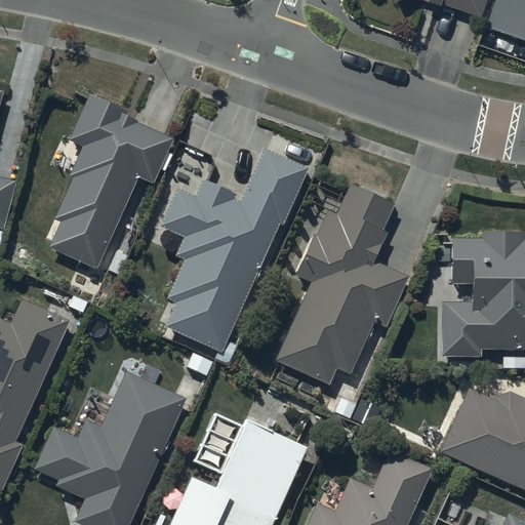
[(394,0),(396,2),(398,0),(428,0),(443,5),(445,3),(482,15),(487,0),(394,0)]
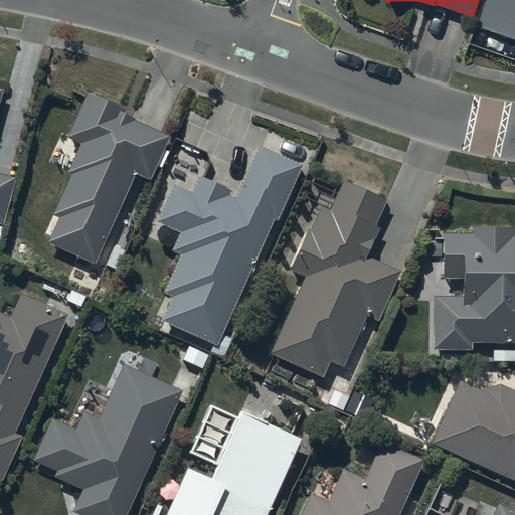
[(514,0),(488,0),(480,24),(514,36),(514,0)]
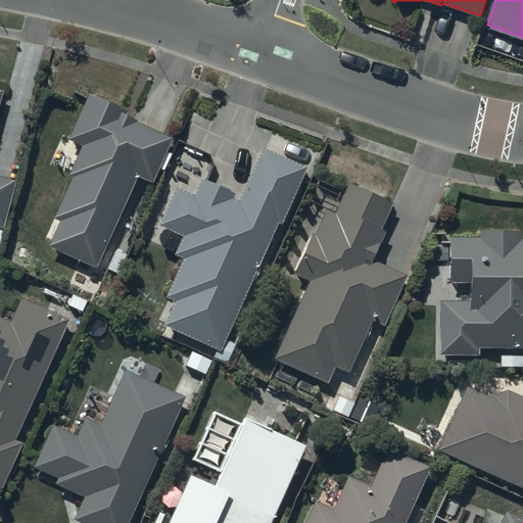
[(0,227),(12,182),(0,178),(0,98),(2,91),(0,90),(0,227)]
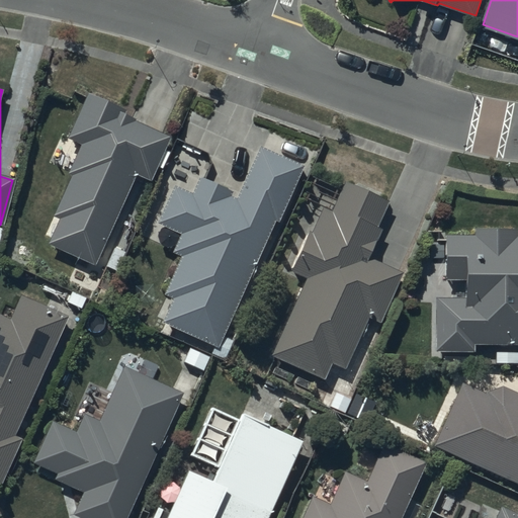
[(124,112),(86,95),(67,138),(80,144),(67,174),(72,176),(54,218),(58,220),(47,245),(93,265),(134,174),(149,181),(168,137),(122,117),(124,112)]
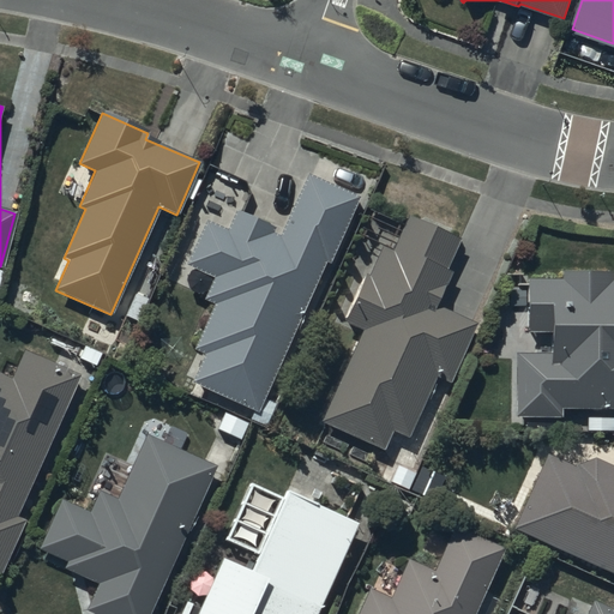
[(357,196),(307,173),(281,230),(238,210),(228,230),(208,221),(186,266),(214,280),(204,300),(215,305),(193,350),(205,355),(192,383),(256,413),(357,196)]
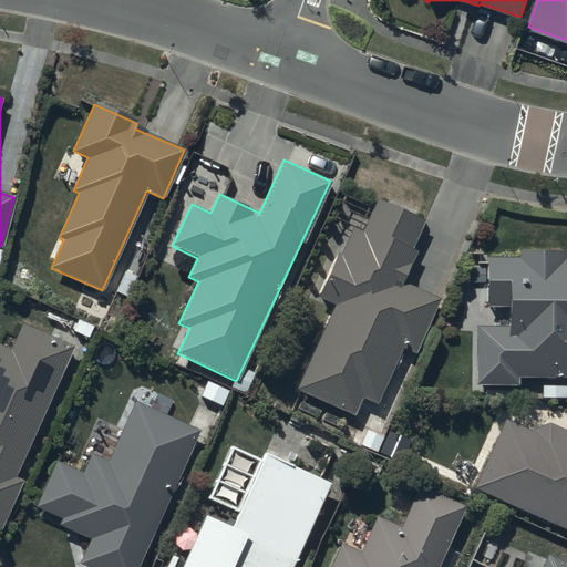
[(318,296),(336,305),(295,390),(353,418),(361,400),(375,405),(402,350),(415,356),(441,299),(403,281),(416,253),(411,249),(423,222),(375,199),(371,208),(346,197),(336,217),(354,226),(340,256),(338,255),(318,296)]
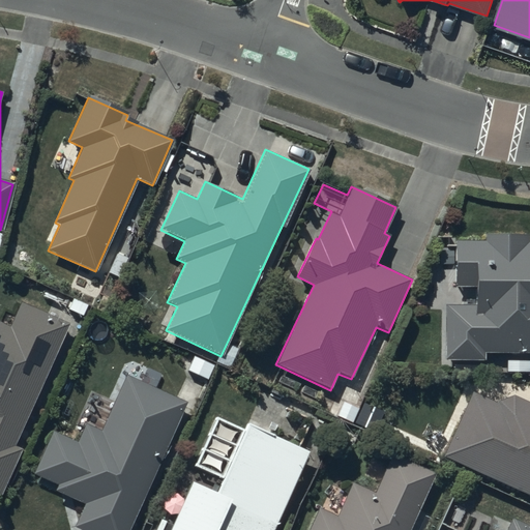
[(473,305),(446,305),(446,359),(483,359),(483,353),(529,353),(529,241),(527,242),(527,236),(486,236),(486,241),(455,241),(455,287),(473,287),(473,305)]
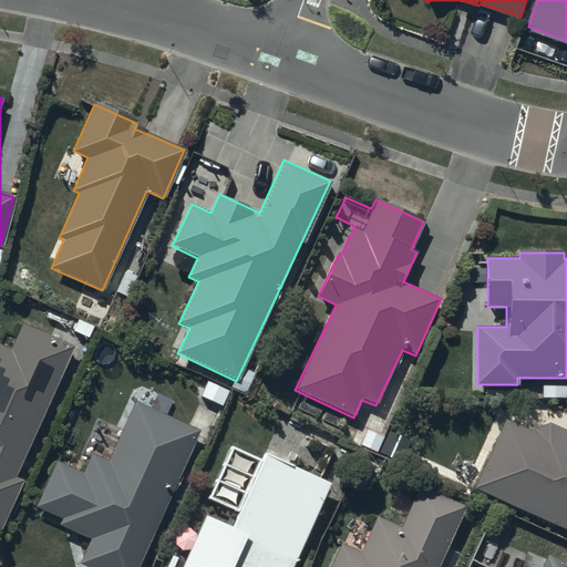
[(73,348),(22,325),(10,351),(0,346),(0,526),(21,482),(12,477),(73,348)]
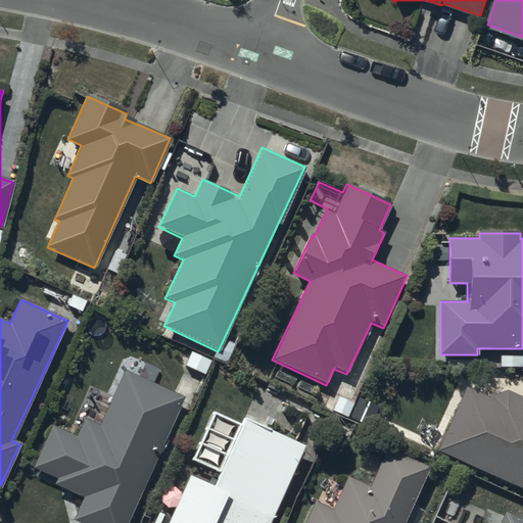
[(126,522),(184,397),(125,370),(99,426),(84,419),(76,437),(52,427),(33,468),(57,479),(54,485),(83,498),(73,520),(78,522),(126,522)]
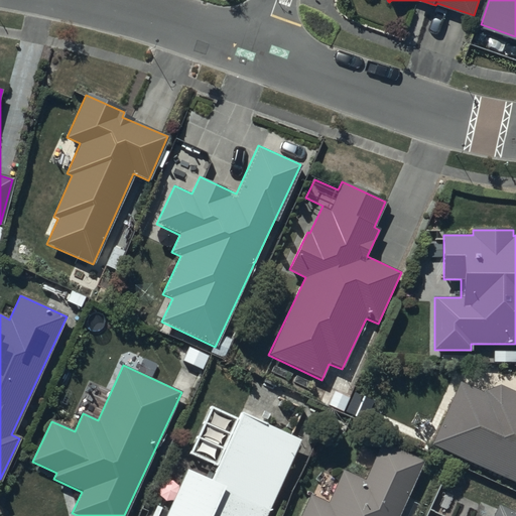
[(483,392),(460,382),(431,444),(515,481),(515,392),(500,385),(483,392)]
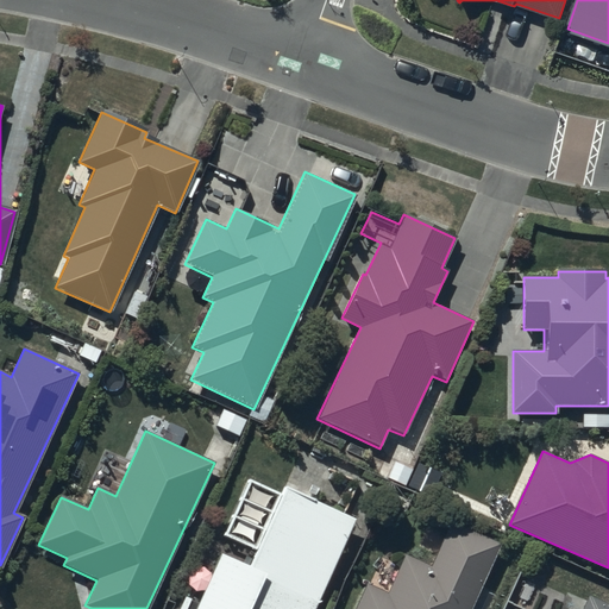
[(249,569),(220,557),(199,606),(183,600),(179,608),(316,608),(357,519),(283,487),(280,494),(249,479),(224,535),(257,550),(249,569)]
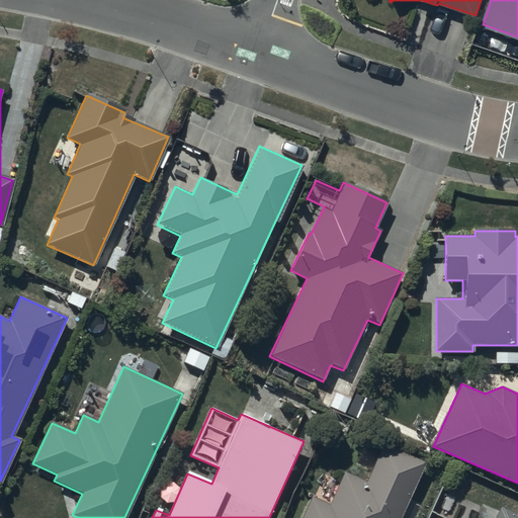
[(398,517),(422,463),(382,446),(366,483),(344,472),(330,504),(310,495),(299,517),(398,517)]
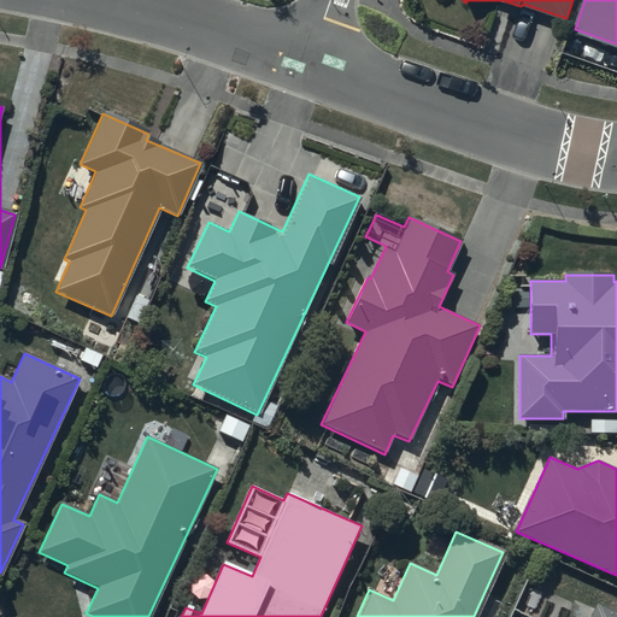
[(588,616),(616,616),(616,615),(594,605),(588,616)]
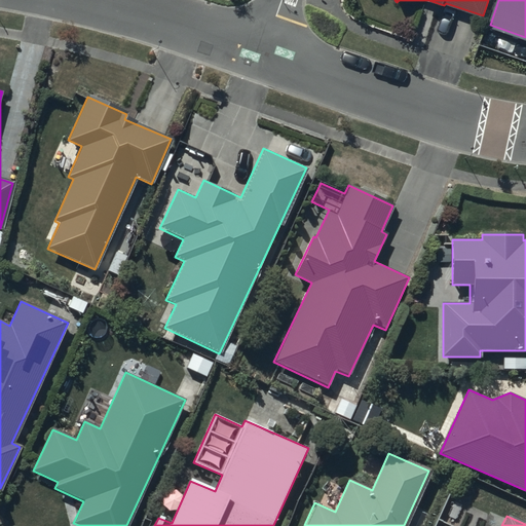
All buildings are outlined.
